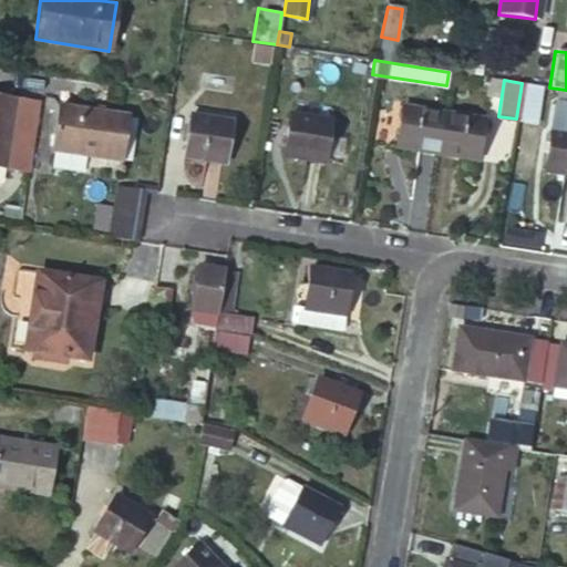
[(0,168),(26,173),(35,103),(0,98),(0,168)]
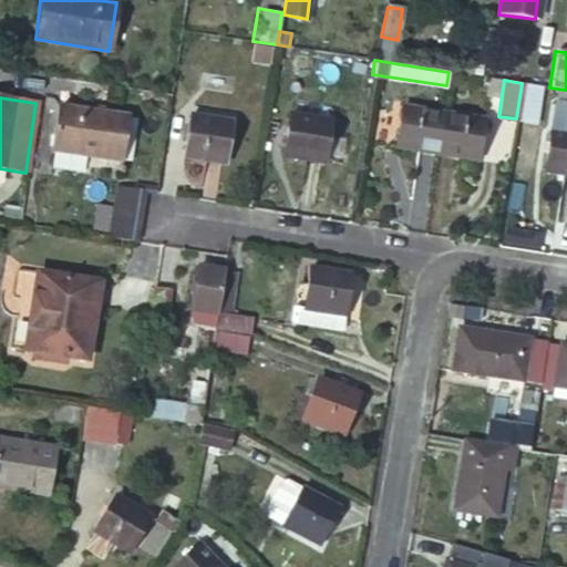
[(126,114),(59,104),(51,152),(120,162),(126,114)]
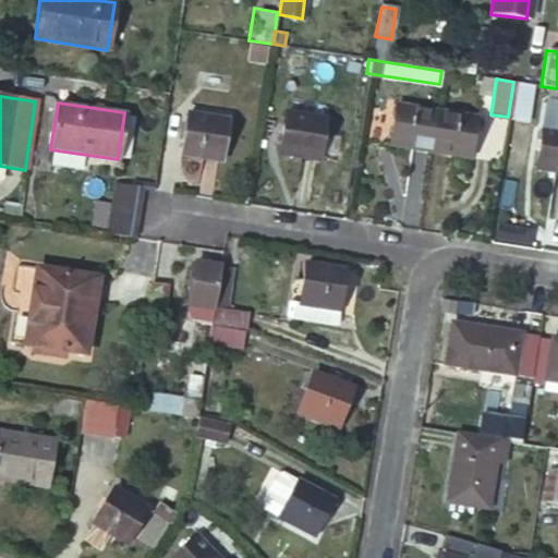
[(389,147),(428,153),(435,113),(396,107),(389,147)]
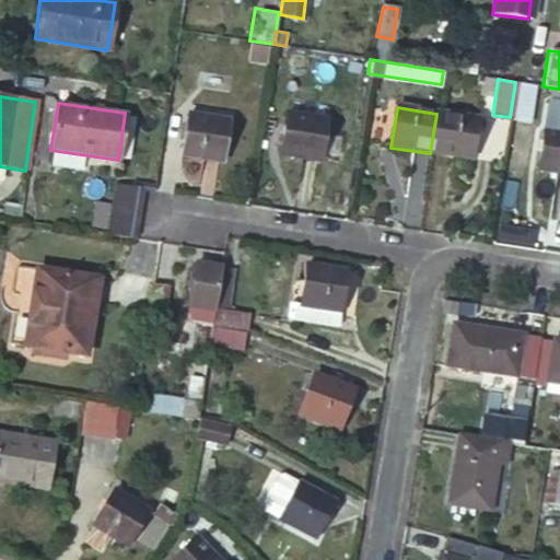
[(225,119),(185,114),(179,154),(220,160),(225,119)]
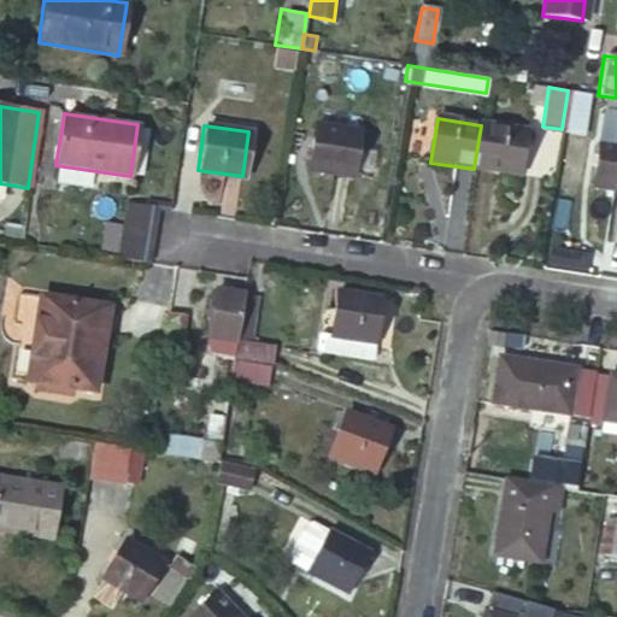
[(359,133),(312,125),(305,170),(352,177),(359,133)]
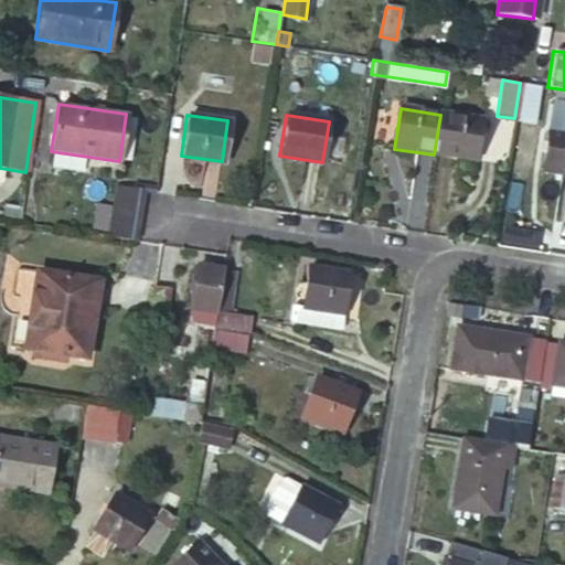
[(434,155),(475,160),(480,120),(440,115),(434,155)]
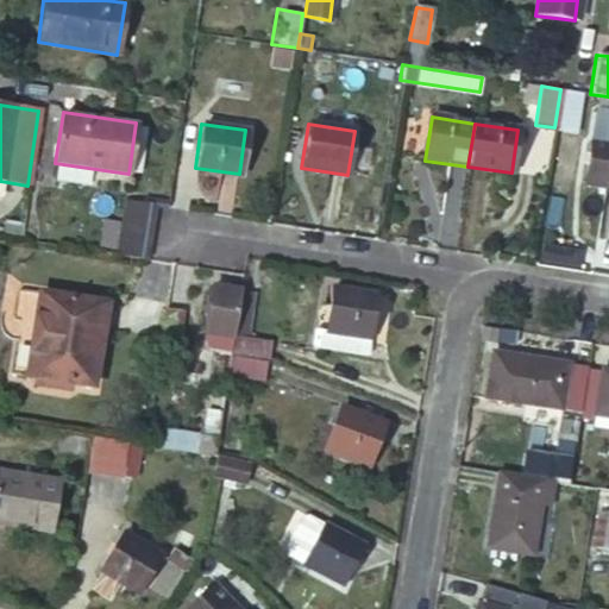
[(582,184),(608,188),(608,144),(588,140),(582,184)]
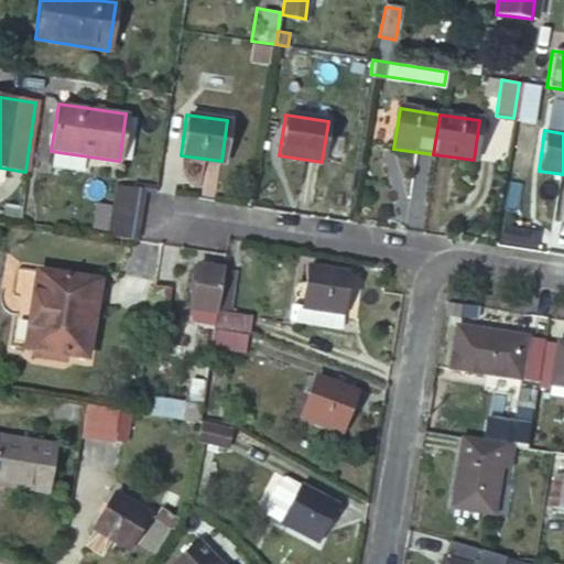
[(132,241),(141,190),(114,185),(105,237),(132,241)]
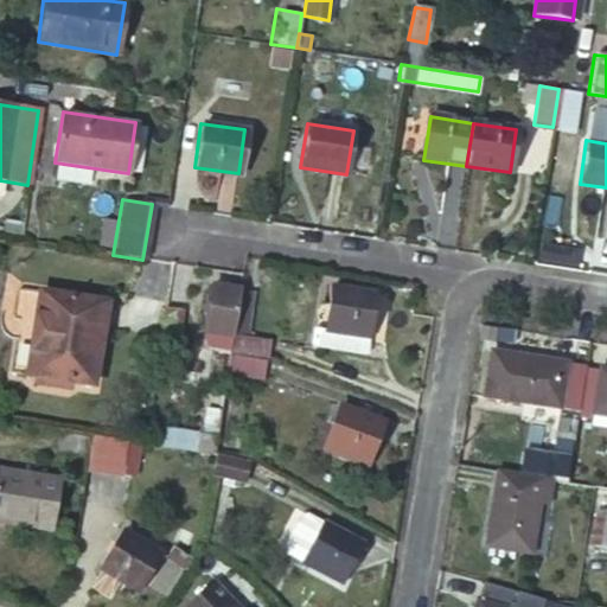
[(331,287),(324,331),(369,338),(375,294),(331,287)]
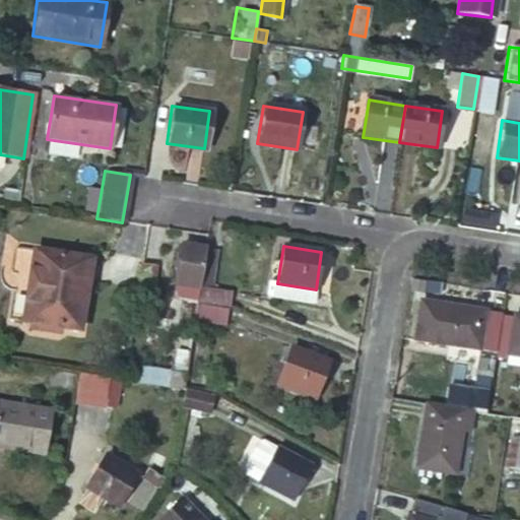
[(179,326),(193,328),(194,319),(195,314),(196,303),(198,293),(199,287),(204,250),(182,247),(176,284),(186,286),(179,326)]
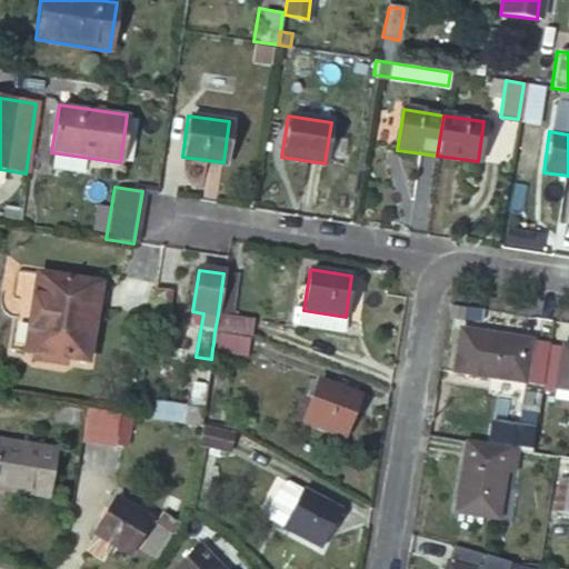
[(223,273),(218,315),(232,316),(238,281),(239,277),(223,273)]
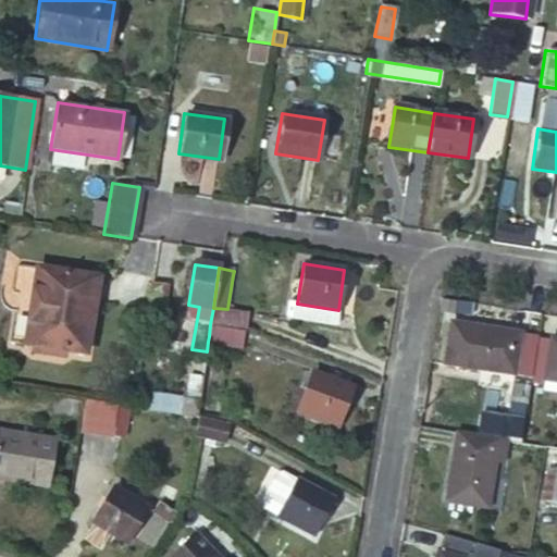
[(96,282),(13,270),(8,274),(4,295),(11,299),(4,343),(86,355),(96,282)]
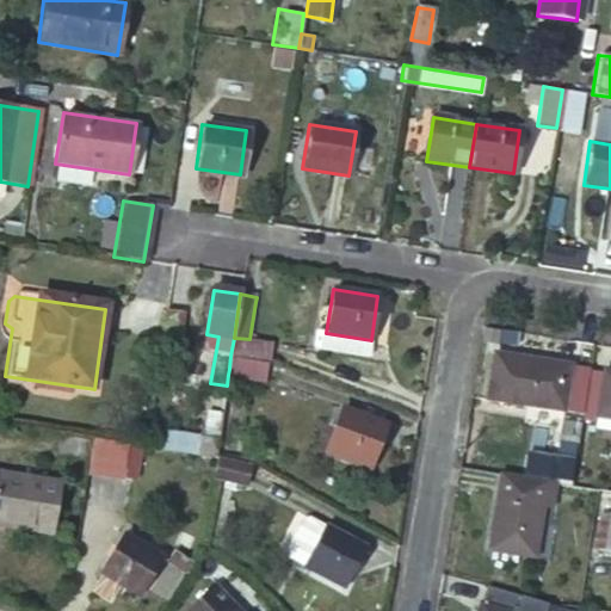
[(255,302),(250,339),(257,340),(264,303),(255,302)]
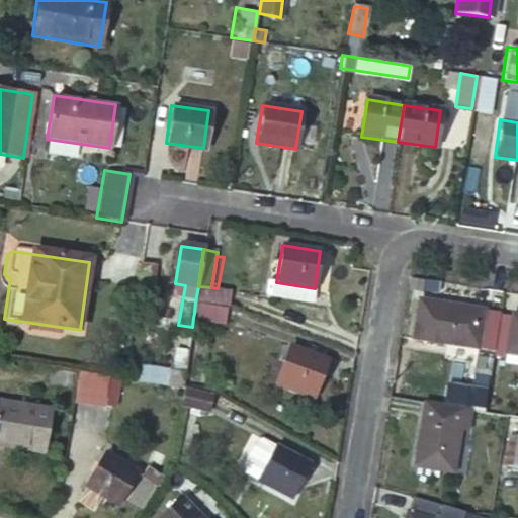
[(157,259),(142,257),(137,287),(153,289),(157,259)]
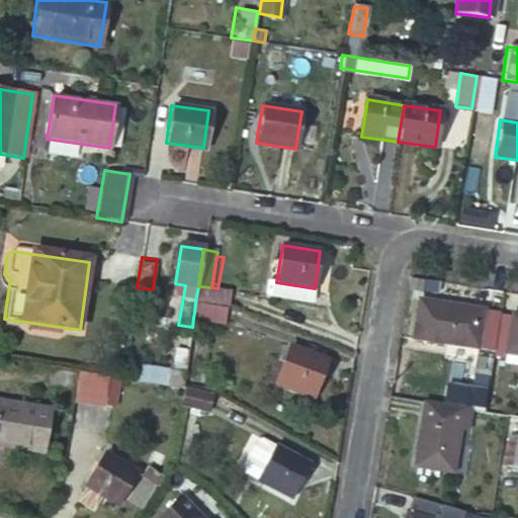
[(313,303),(315,288),(276,282),(267,280),(264,295),(313,303)]
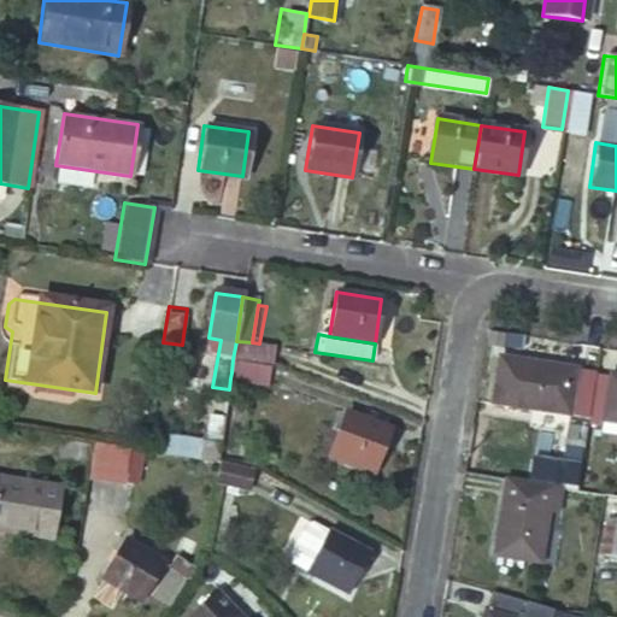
[(235,347),(233,359),(272,365),(275,346),(259,344),(252,342),(236,341),(235,347)]
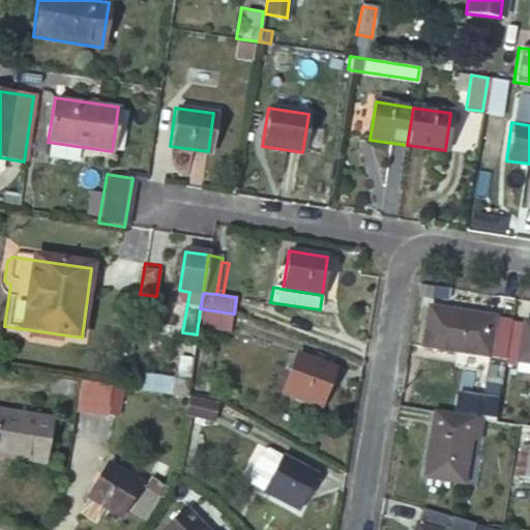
[(199,320),(198,325),(232,330),(234,314),(200,308),(199,320)]
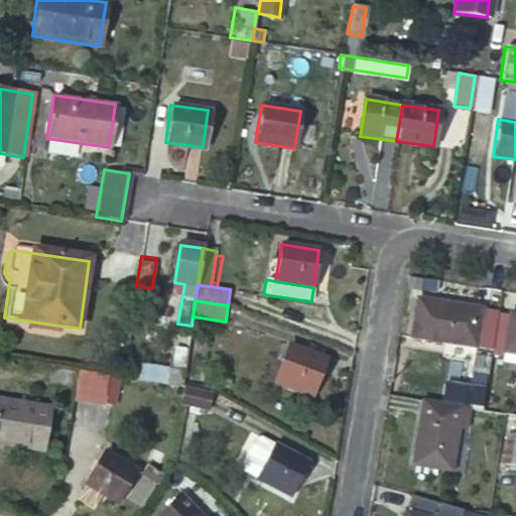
[(491,351),(496,314),(480,312),(481,309),(433,302),(427,341),(475,348),(472,373),(488,376),(491,351)]
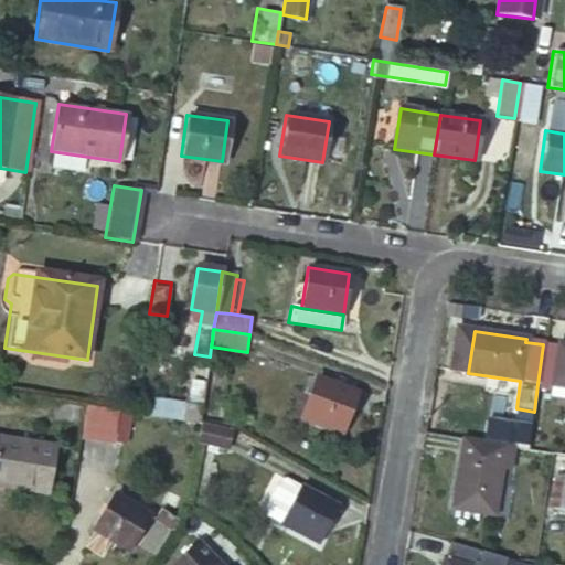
[(564,343),(558,342),(558,347),(552,385),(564,387),(564,343)]
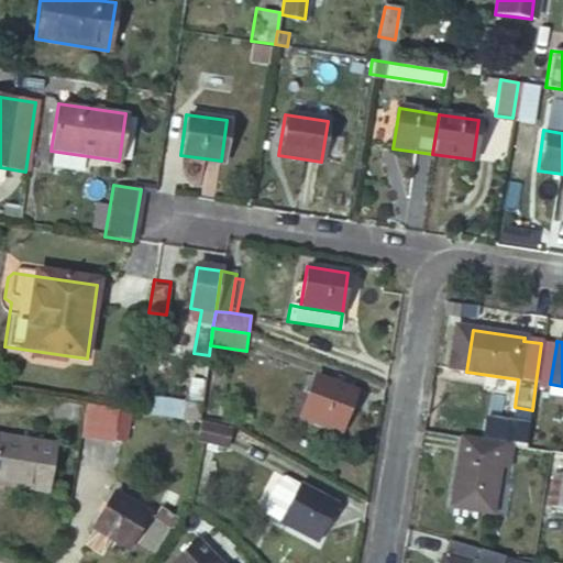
[(541,343),(536,383),(550,384),(556,345),(541,343)]
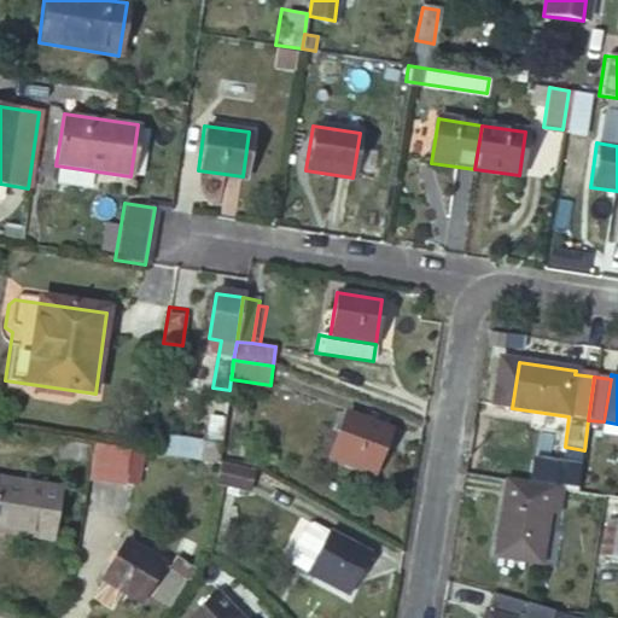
[(222,433),(226,413),(210,409),(207,431),(222,433)]
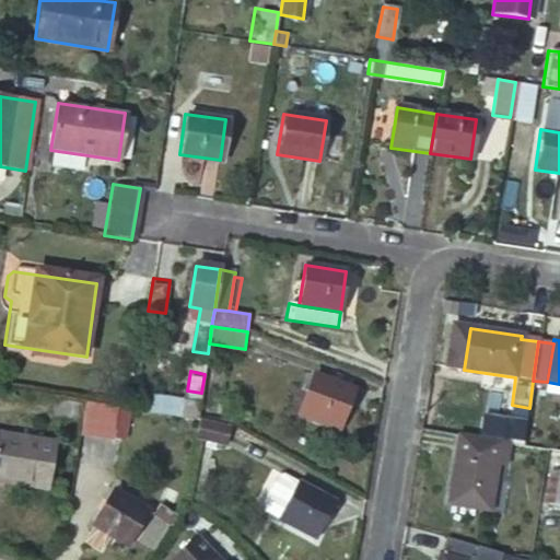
[(353,392),(314,377),(300,417),(339,431),(353,392)]
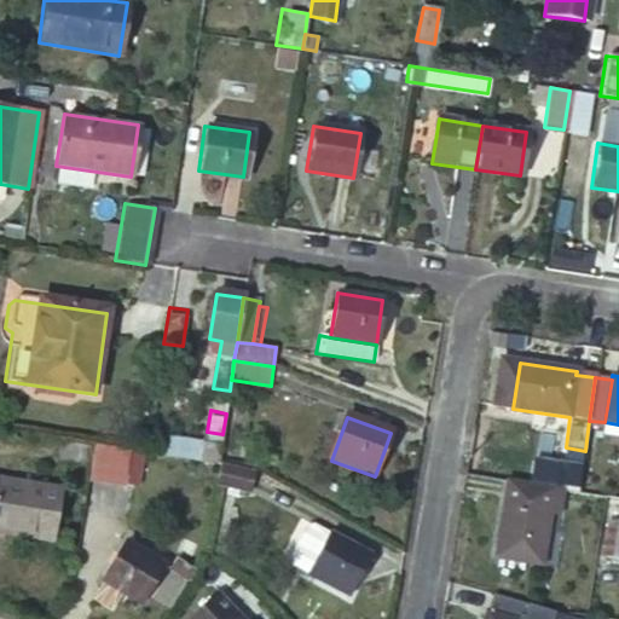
[(177,443),(150,438),(148,453),(219,464),(221,447),(177,440),(177,443)]
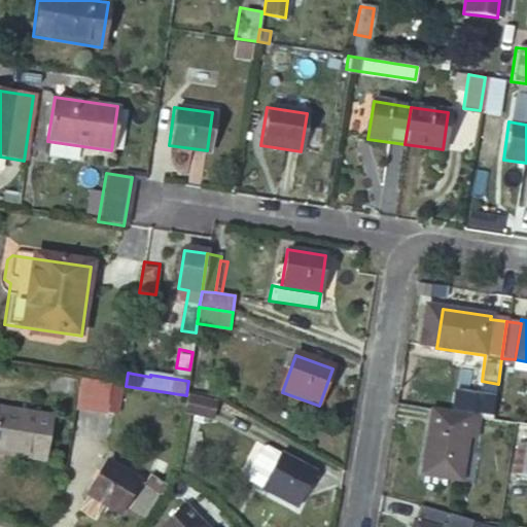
[(79,379),(53,375),(50,388),(64,389),(62,399),(76,401),(79,379)]
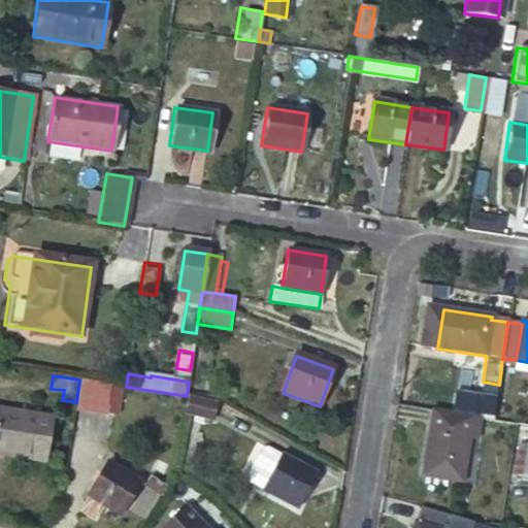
[(117,386),(79,380),(76,402),(75,408),(112,414),(117,386)]
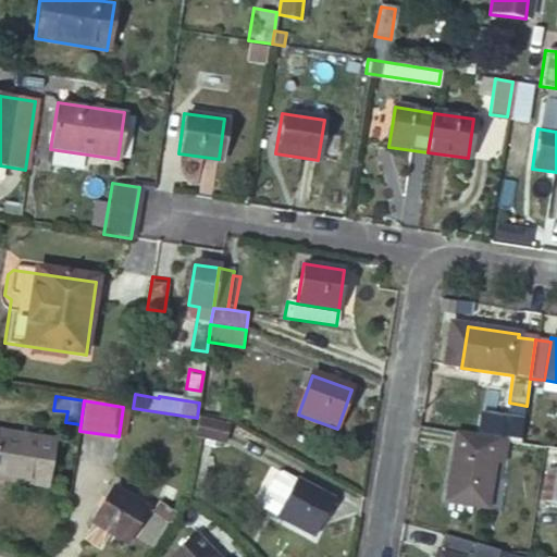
[(506,429),(505,410),(479,412),(480,430),(506,429)]
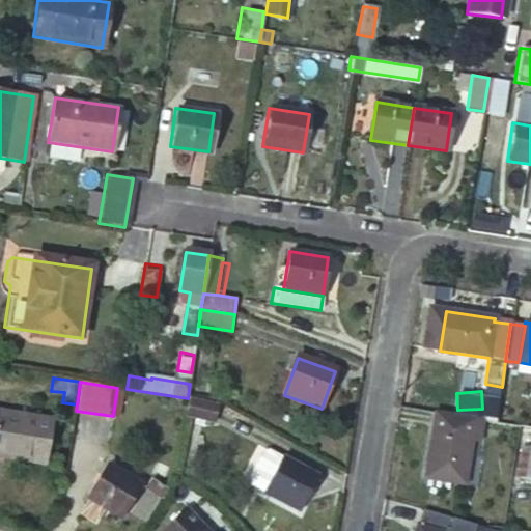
[(215,402),(188,398),(185,418),(212,422),(215,402)]
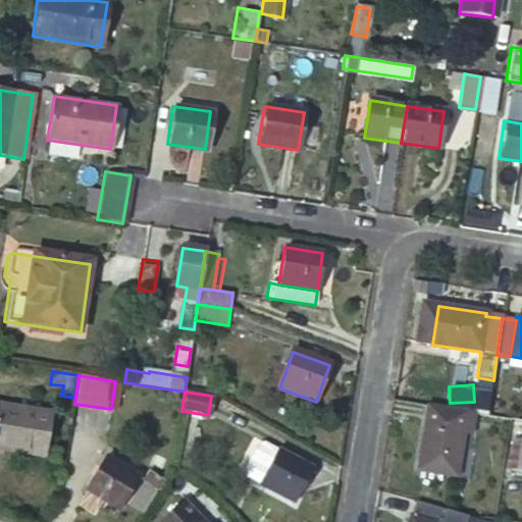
[(0,404),(0,450),(44,457),(52,412),(0,404)]
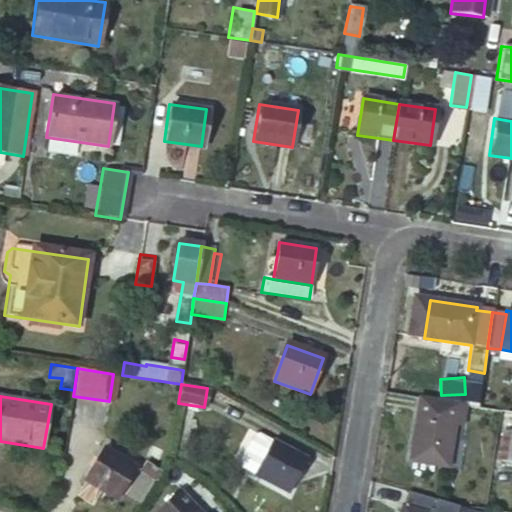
[(466,404),(421,397),(411,462),(449,468),(455,421),(464,422),(466,404)]
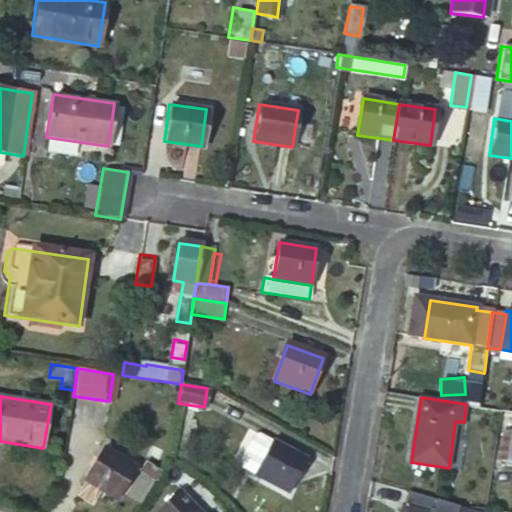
[(241,467),(255,475),(273,442),(259,434),(254,436),(240,462),(241,467)]
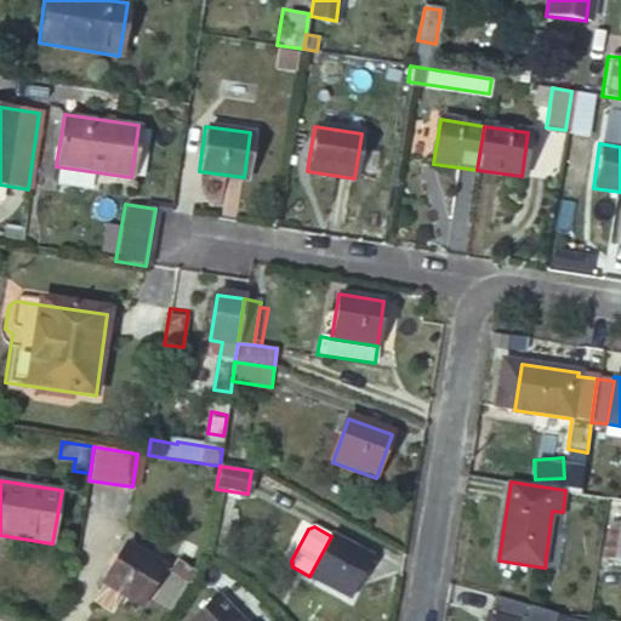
[(371,559),(331,536),(309,576),(349,598),(371,559)]
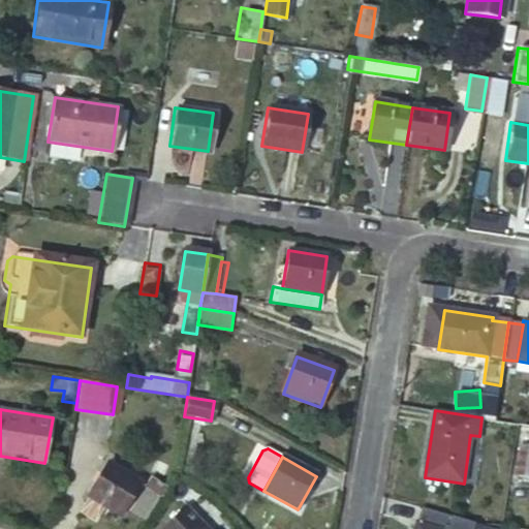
[(139,485),(107,465),(88,498),(122,519),(139,485)]
